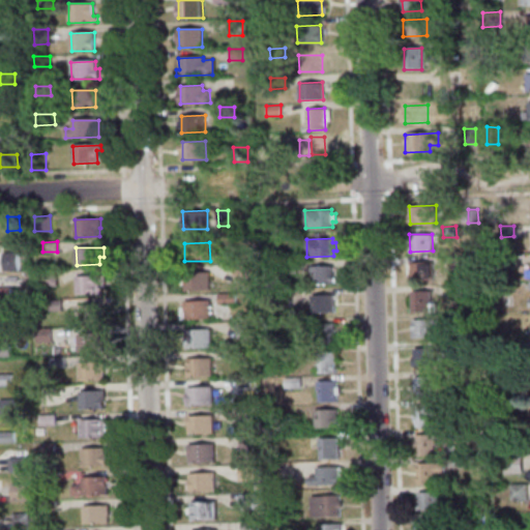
[(17,253),(17,270),(3,270),(2,253),(17,253)]
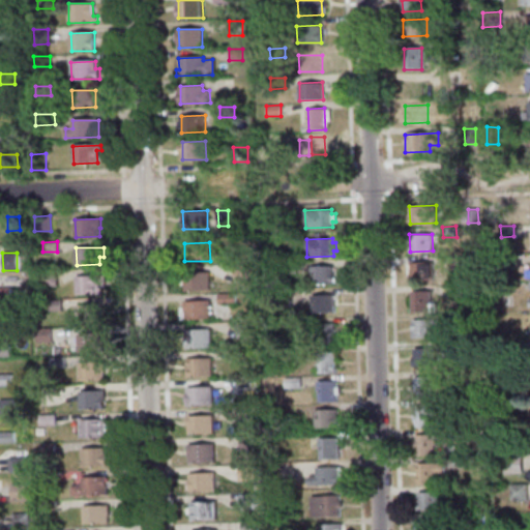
[(516,265),(501,266),(501,256),(514,255),(516,265)]
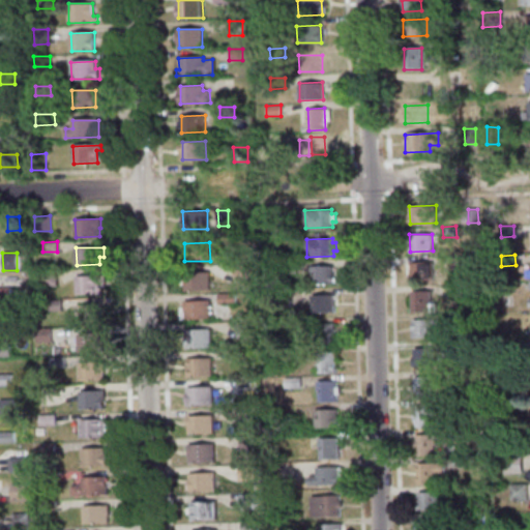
[(450,271),(449,257),(464,257),(465,271),(450,271)]
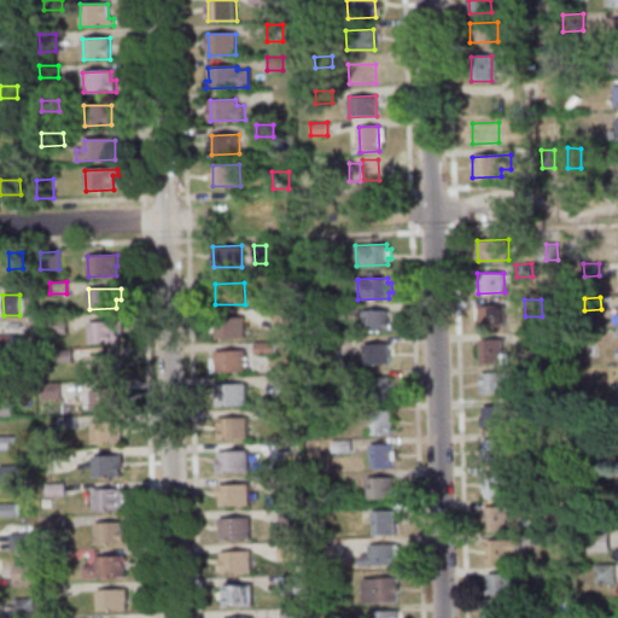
[(347,318),(330,319),(328,307),(345,305),(347,318)]
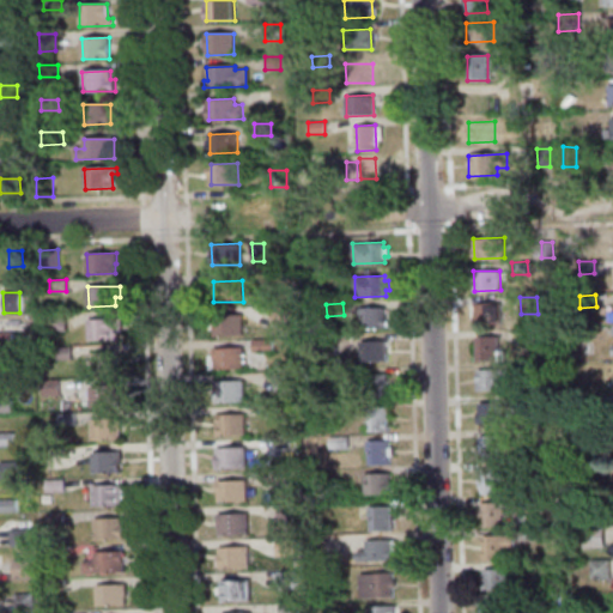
[(474,304),(499,303),(501,322),(475,323),(474,304)]
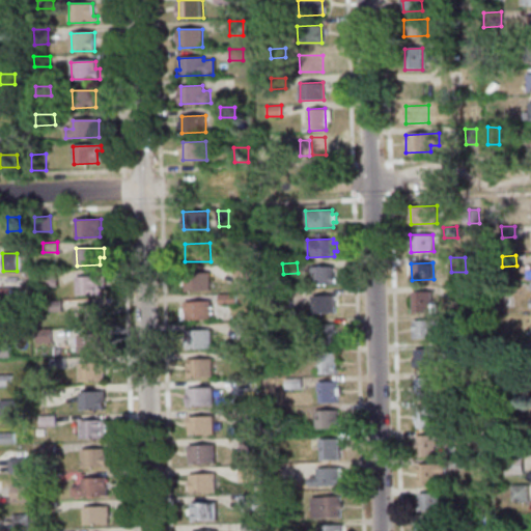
[(234,267),(249,267),(249,280),(235,280),(234,267)]
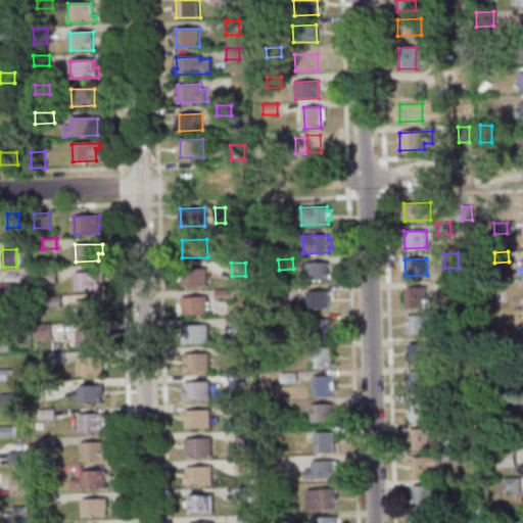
[(329,280),(307,281),(307,264),(329,263),(329,280)]
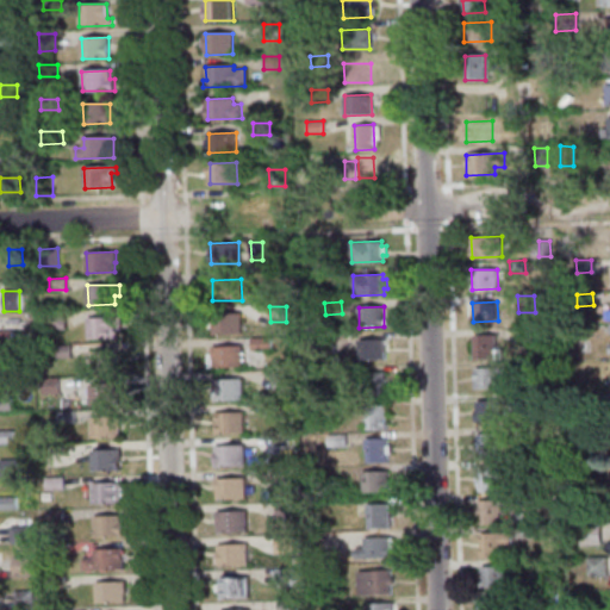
[(48,330),(47,313),(64,312),(64,329),(48,330)]
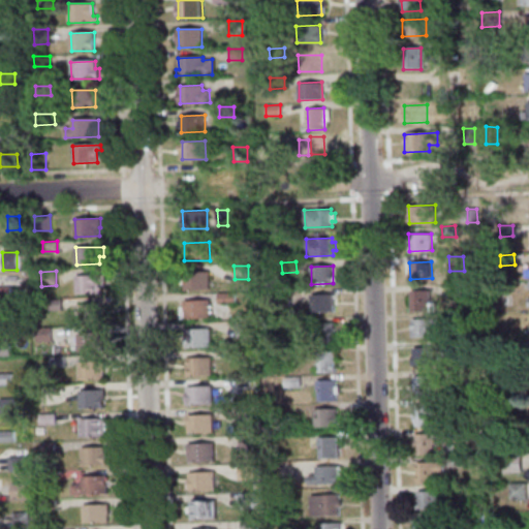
[(185,289),(184,272),(208,272),(209,288),(185,289)]
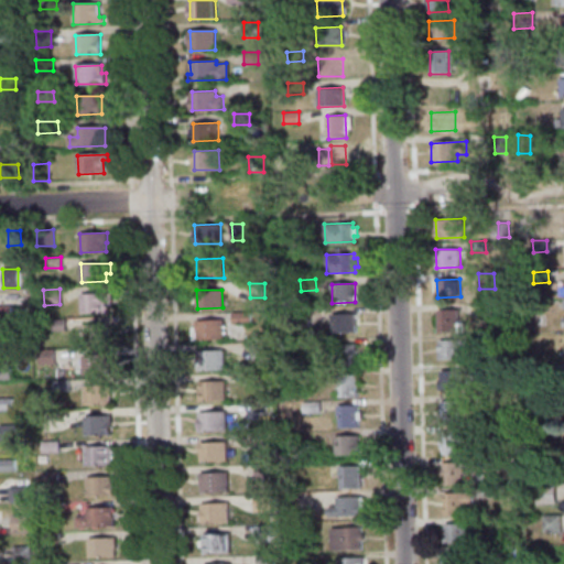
[(82,313),(80,295),(110,294),(110,305),(108,305),(108,312),(82,313)]
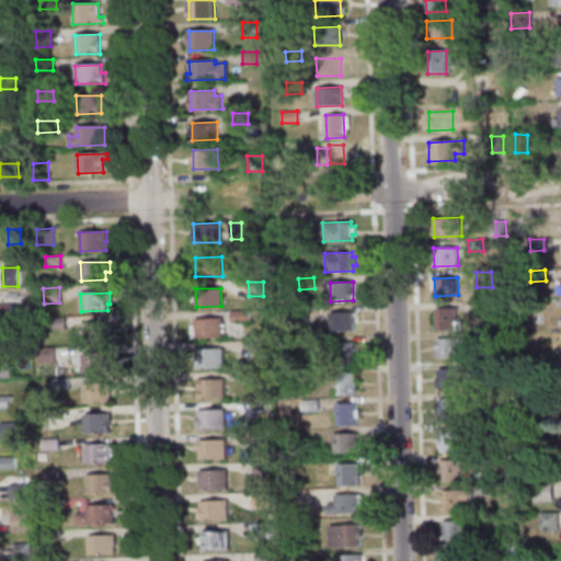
[(499,301),(500,312),(482,312),(482,302),(499,301)]
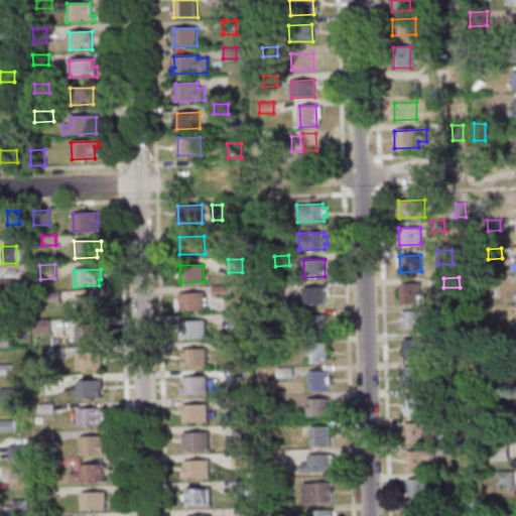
[(0,280),(9,280),(9,291),(0,291),(0,280)]
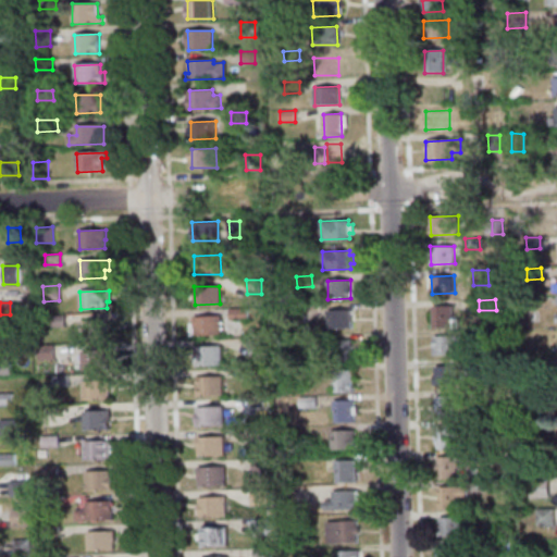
[(432,306),(452,305),(452,314),(450,314),(452,319),(457,319),(458,326),(433,327),(432,306)]
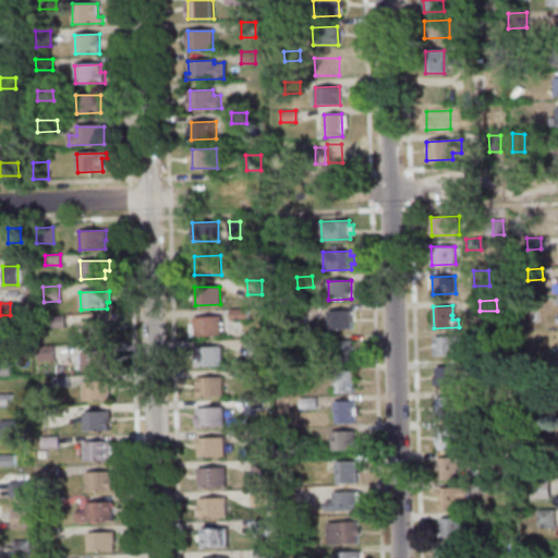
[(246,308),(247,319),(230,319),(229,310),(246,308)]
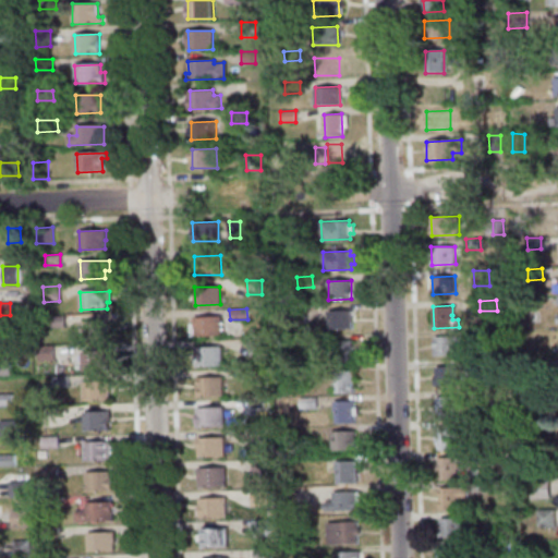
[(328,330),(328,313),(351,312),(352,329),(328,330)]
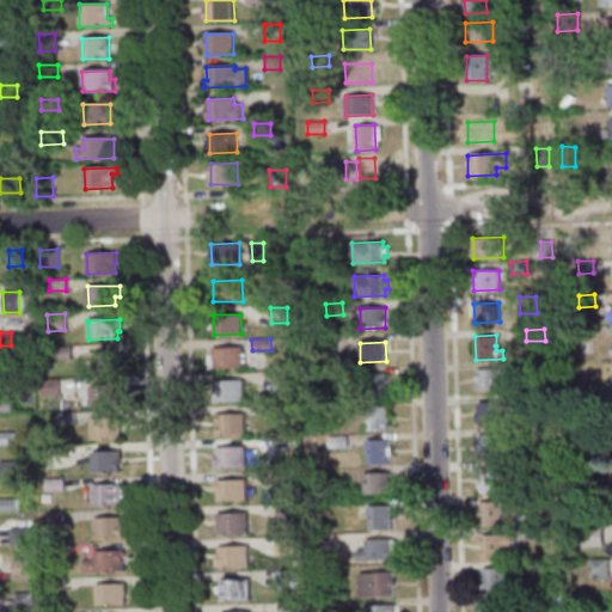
[(71,359),(53,359),(53,348),(69,347),(71,359)]
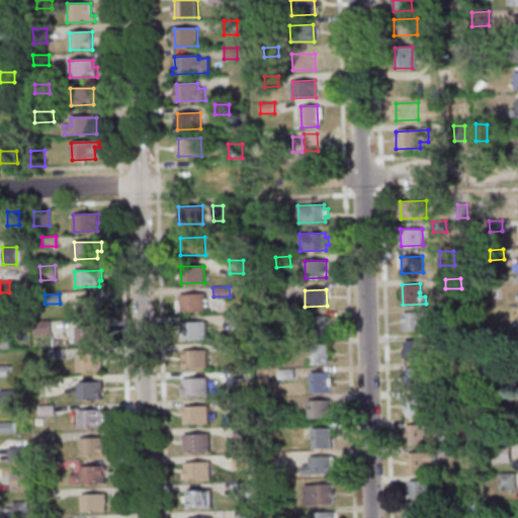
[(204,293),(205,312),(177,313),(176,300),(180,300),(180,294),(204,293)]
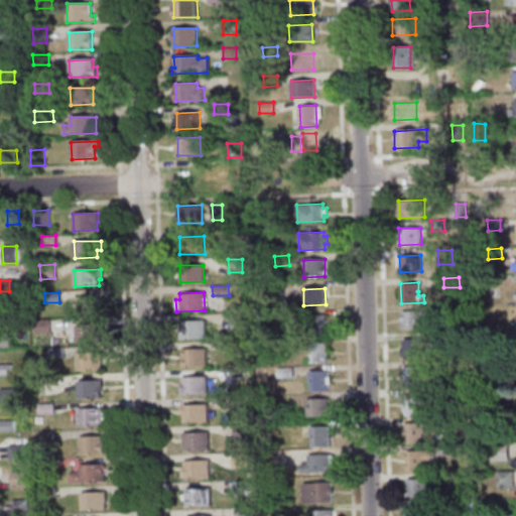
[(100,313),(76,313),(75,297),(99,296),(100,313)]
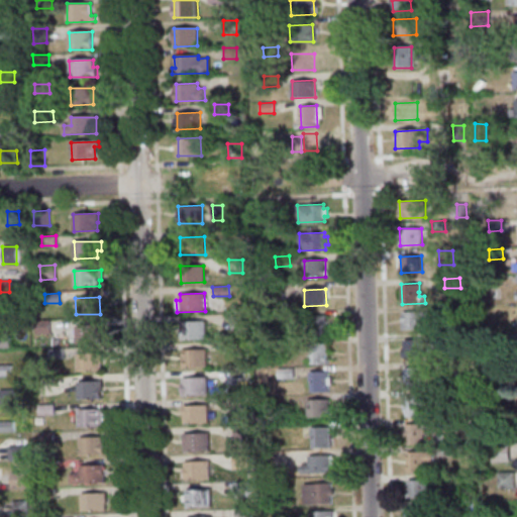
[(0,320),(0,310),(8,310),(8,320),(0,320)]
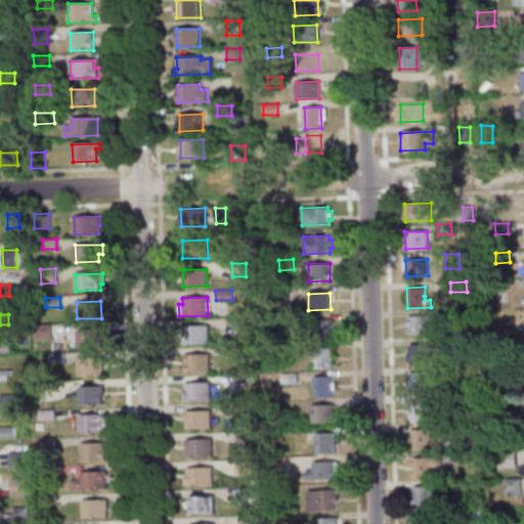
[(407,334),(407,316),(429,315),(430,322),(438,322),(438,332),(407,334)]
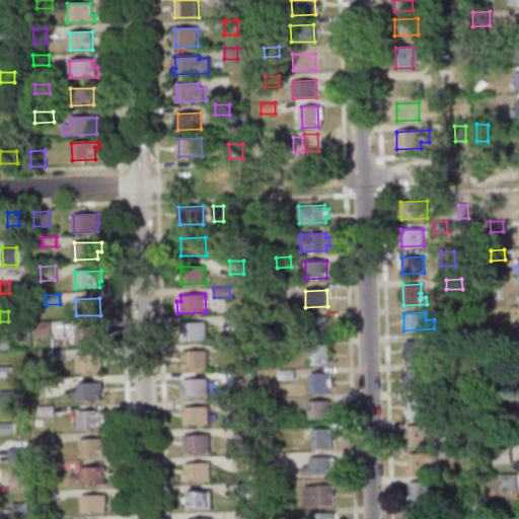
[(231,316),(245,315),(245,329),(231,330),(231,316)]
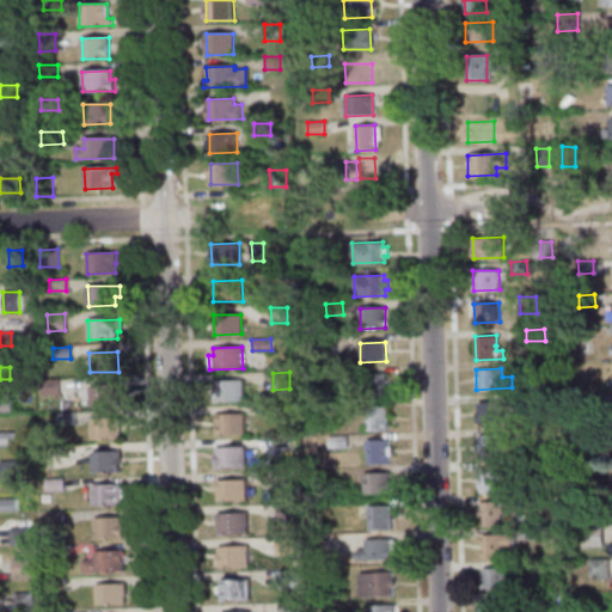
[(386,398),(368,398),(367,374),(385,373),(386,398)]
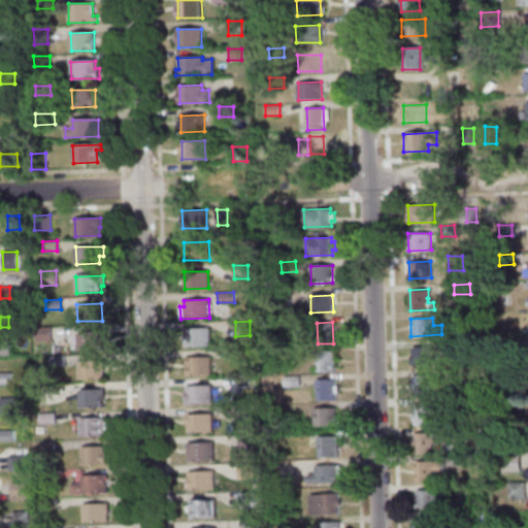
[(51,340),(37,340),(36,328),(51,328),(51,340)]
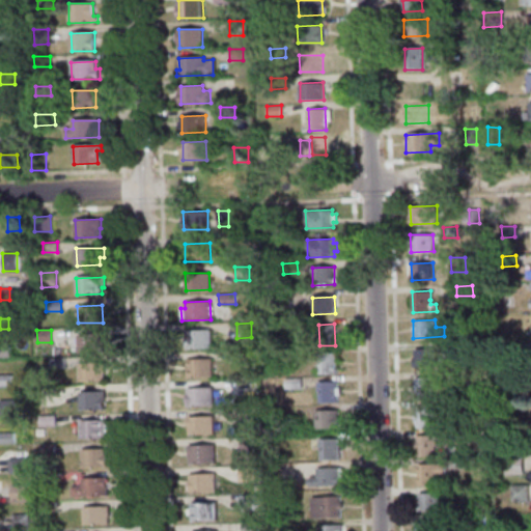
[(187,347),(187,331),(211,330),(212,346),(187,347)]
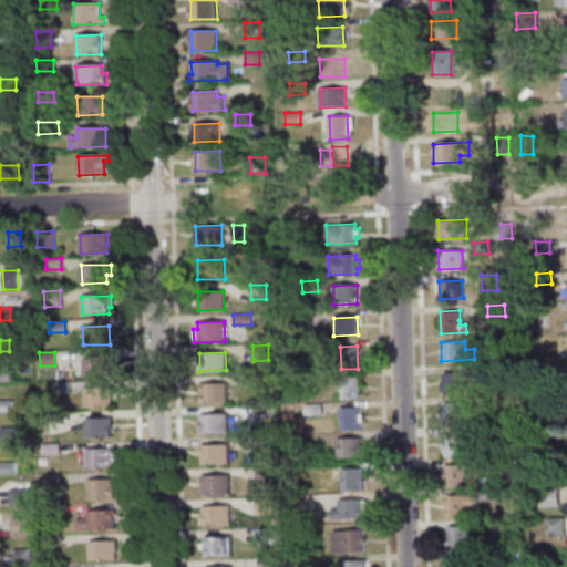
[(84,377),(83,358),(109,357),(110,375),(84,377)]
